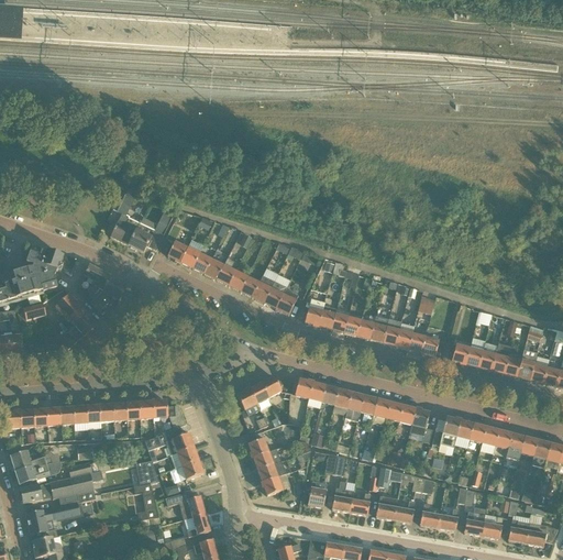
[(0,29),(9,30),(9,22),(10,15),(0,14),(0,29)]
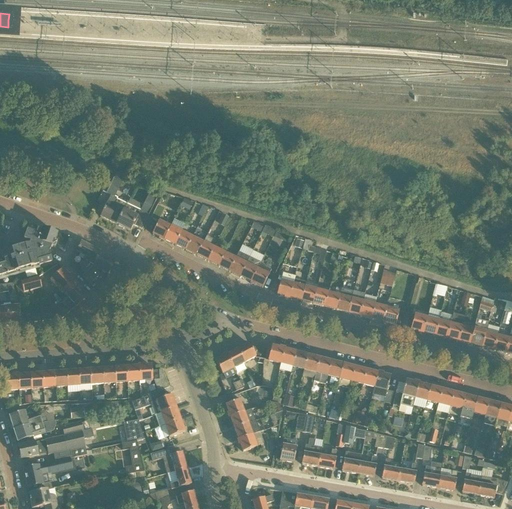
[(106,190),(113,176),(110,174),(102,188),(106,190)]
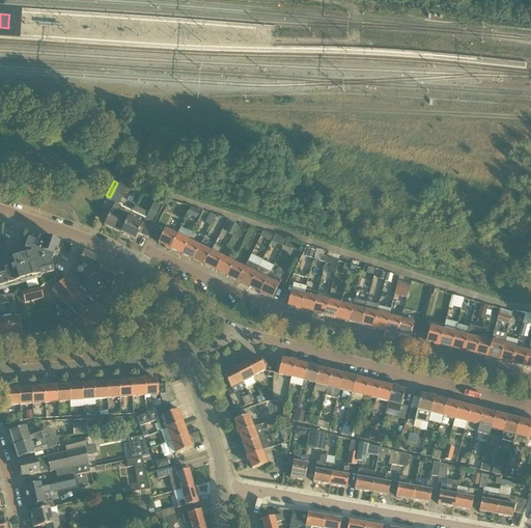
[(110,197),(115,200),(105,221),(121,229),(131,209),(124,205),(121,203),(121,202),(118,201),(126,186),(117,183),(110,197)]
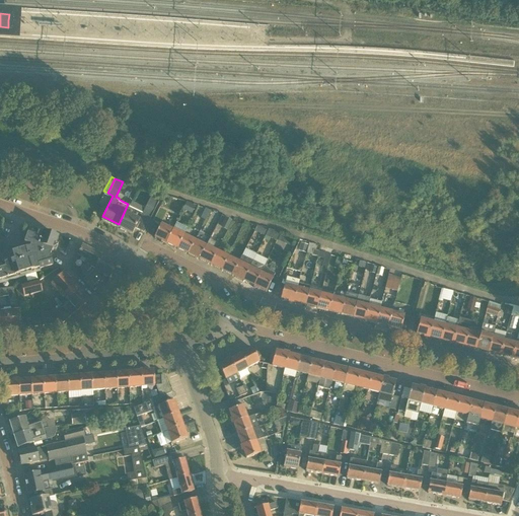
[(128,204),(119,224),(132,231),(135,225),(144,230),(158,200),(150,196),(143,211),(128,204)]
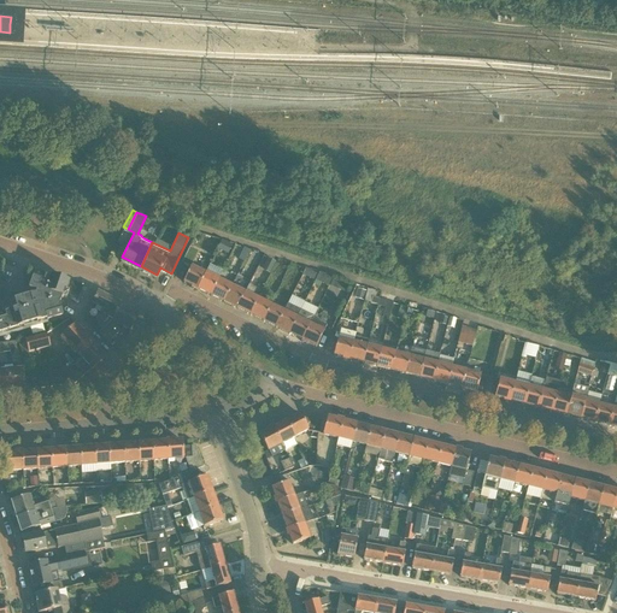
[(181,259),(192,264),(192,263),(199,247),(189,242),(181,259)]
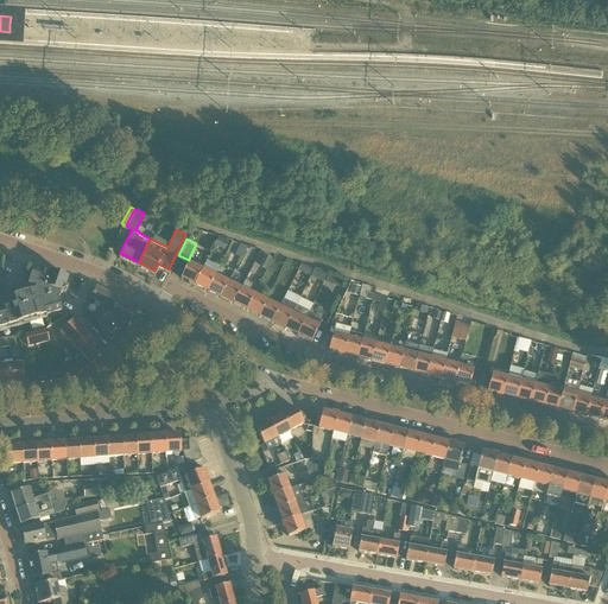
[(261,261),(267,264),(272,253),(266,250),(261,261)]
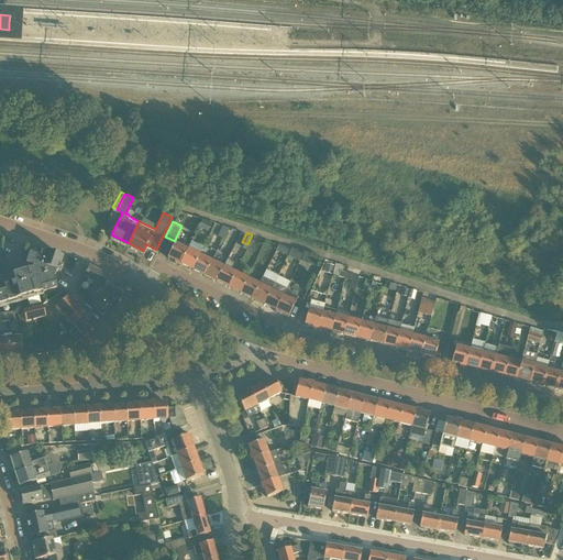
[(187,246),(175,240),(175,241),(167,255),(175,259),(175,260),(179,263),(180,262),(187,246)]
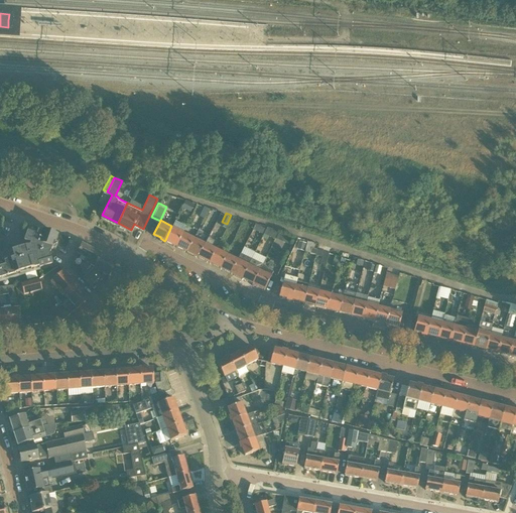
[(277,234),(279,228),(268,224),(266,231),(277,234)]
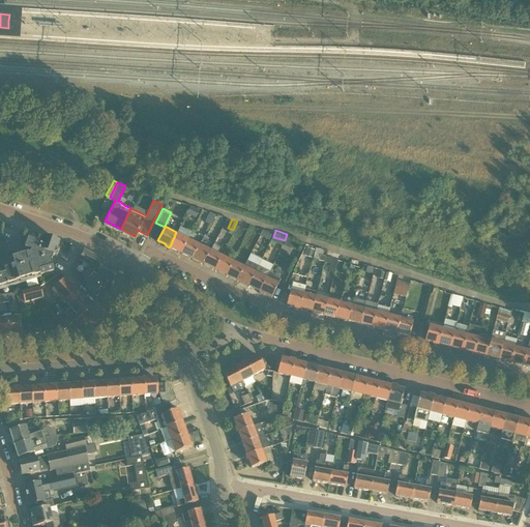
[(29,232),(26,241),(24,245),(27,246),(27,247),(28,252),(8,257),(10,265),(0,267),(0,284),(54,268),(49,254),(52,253),(54,253),(59,239),(45,234),(43,236),(29,232)]
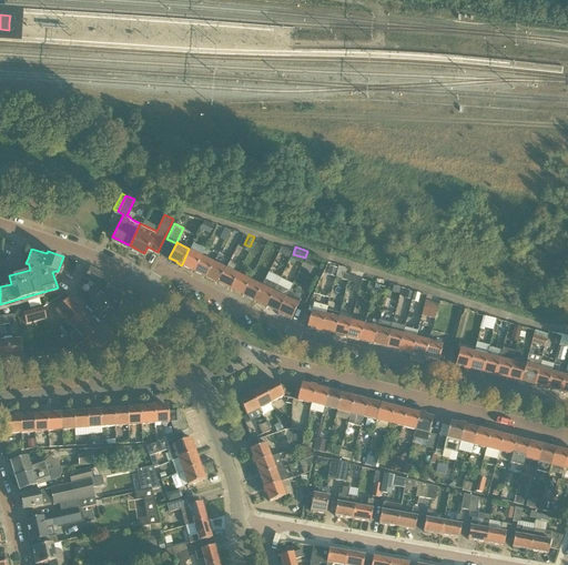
[(189,249),(182,264),(194,270),(201,254),(189,249)]
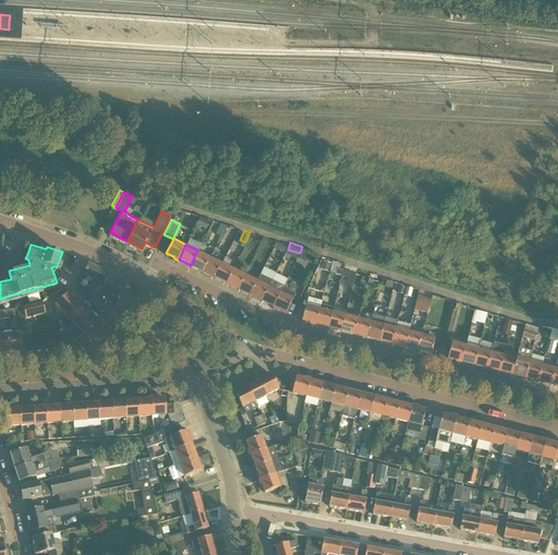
[(197,250),(191,265),(203,270),(209,256),(197,250)]
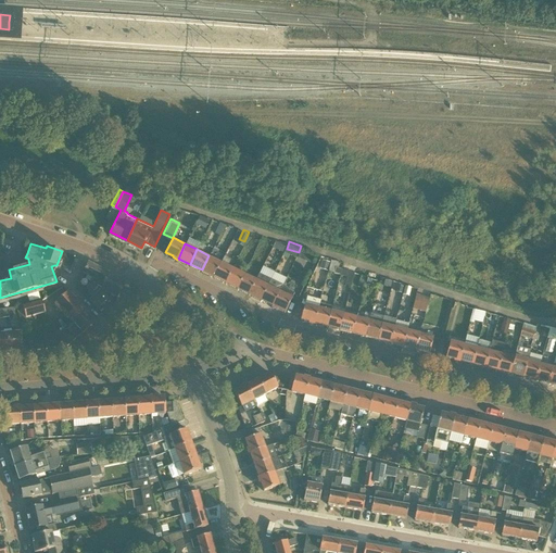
[(209,255),(202,269),(213,275),(220,261),(209,255)]
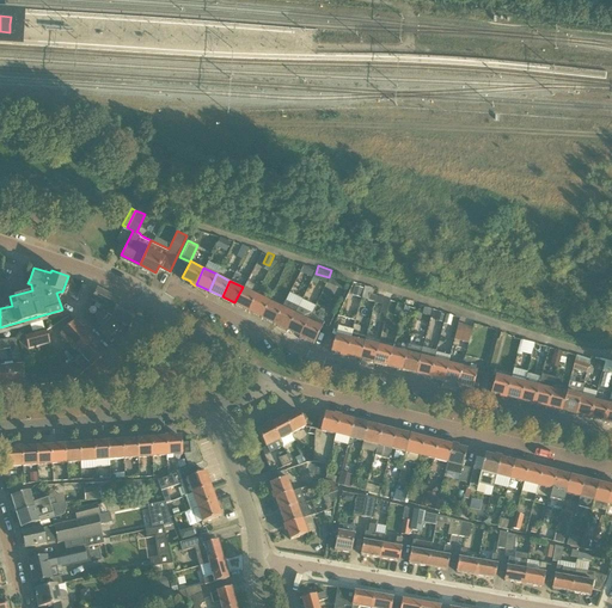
[(97,286),(91,298),(101,302),(95,314),(99,319),(106,313),(108,309),(112,312),(120,298),(97,286)]
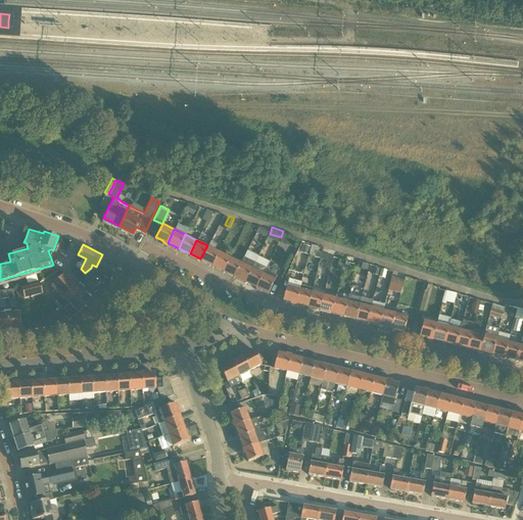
[(207,245),(200,258),(211,264),(219,250),(207,245)]
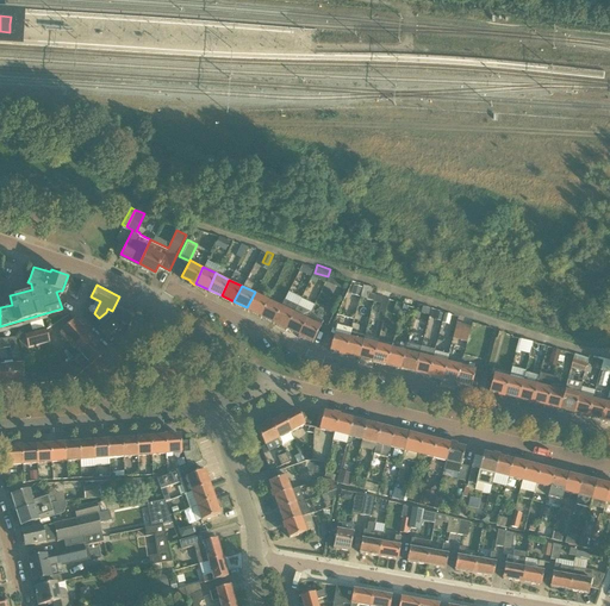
[(288,298),(315,307),(318,299),(291,289),(288,298)]
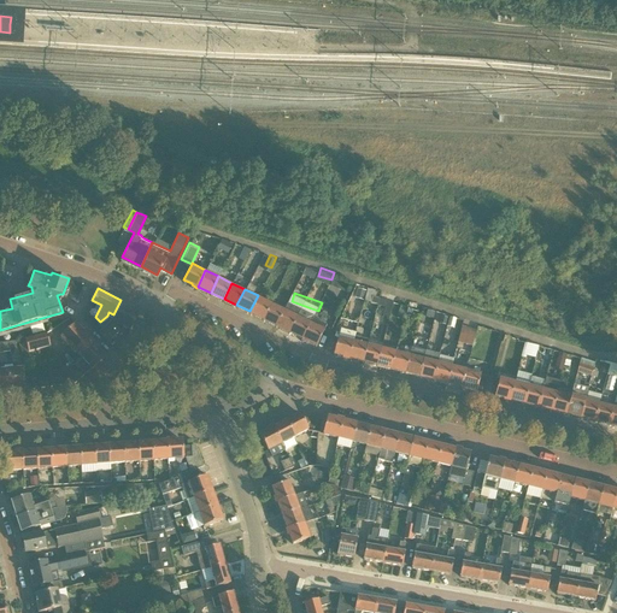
[(258,295),(250,311),(263,318),(270,301),(258,295)]
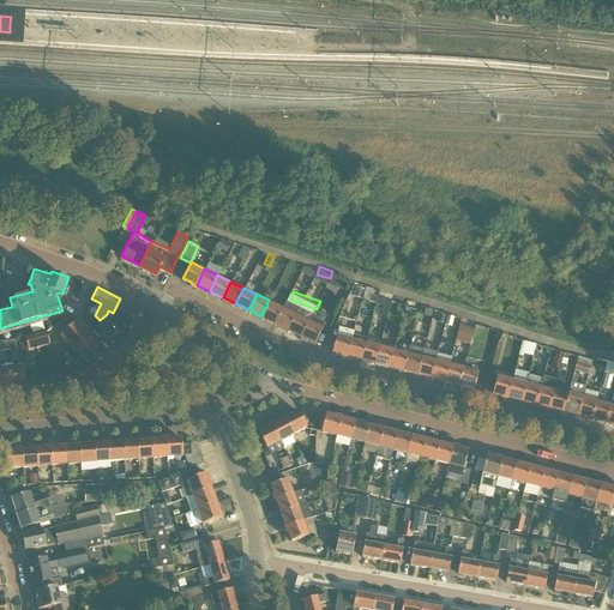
[(107,314),(100,320),(103,324),(98,328),(107,338),(119,326),(113,320),(114,318),(130,326),(138,308),(120,299),(113,313),(108,310),(107,314)]
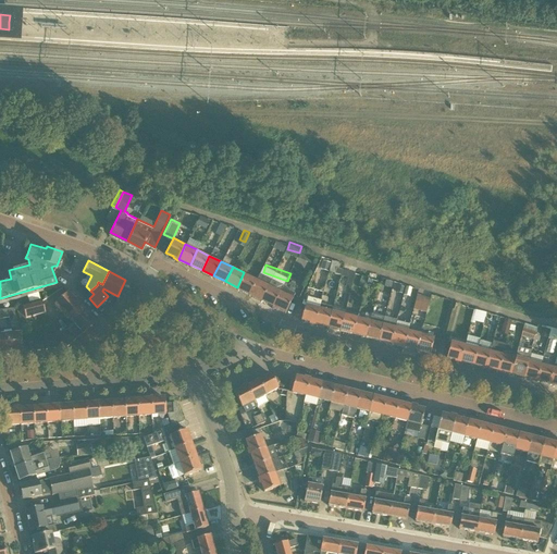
[(244,272),(237,287),(248,293),(256,278),(244,272)]
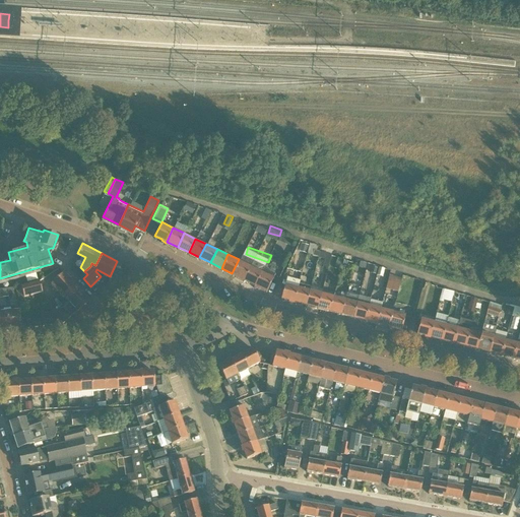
[(243,278),(250,265),(239,259),(232,273),(243,278)]
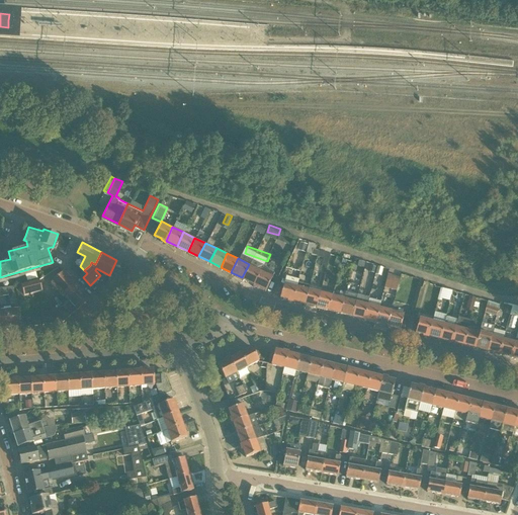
[(249,264),(242,277),(253,283),(262,265),(263,263),(252,258),(249,264)]
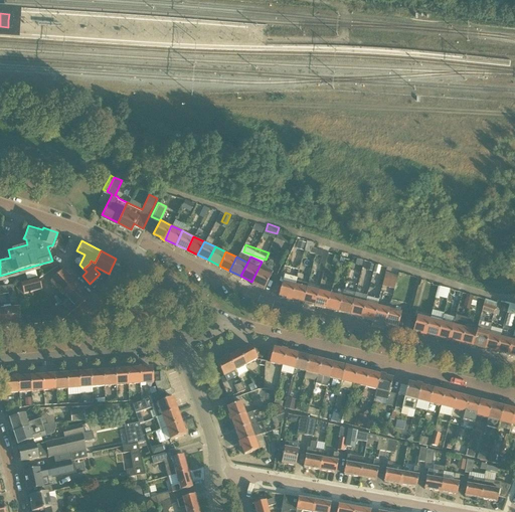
[(377,261),(374,270),(379,272),(382,263),(377,261)]
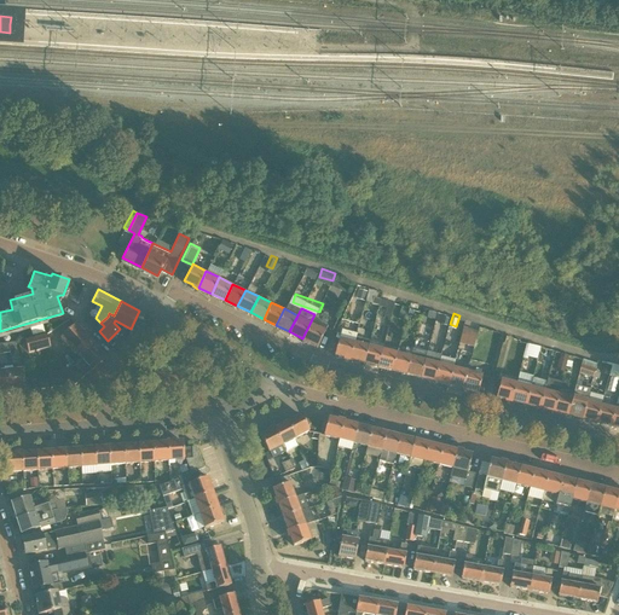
[(313,317),(302,338),(302,340),(308,342),(308,341),(317,344),(325,329),(324,329),(327,324),(313,317)]
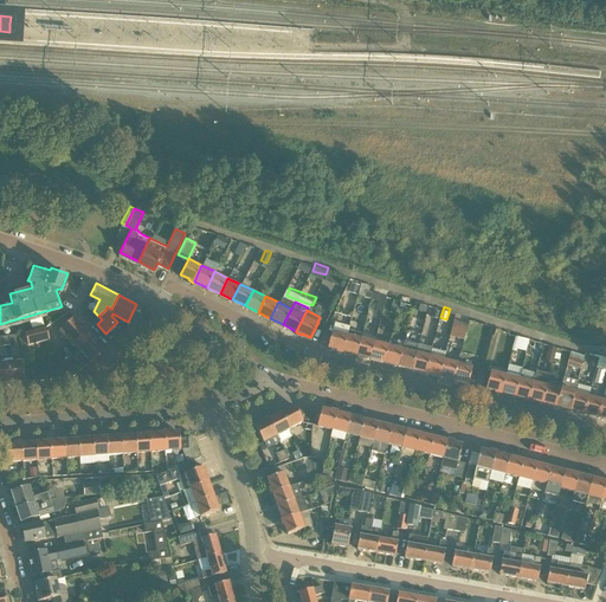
[(92,334),(73,315),(60,328),(78,348),(92,334)]
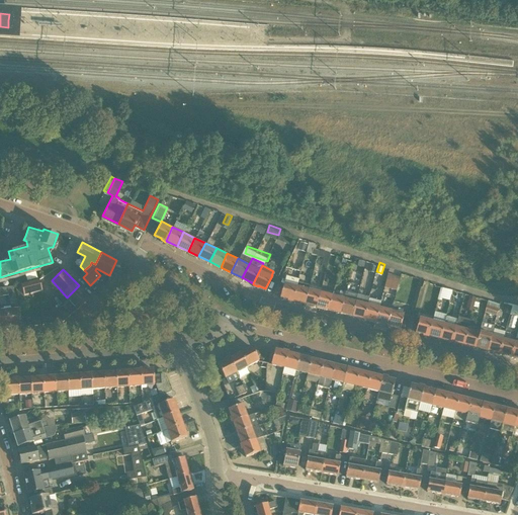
[(387,271),(384,285),(396,288),(400,275),(387,271)]
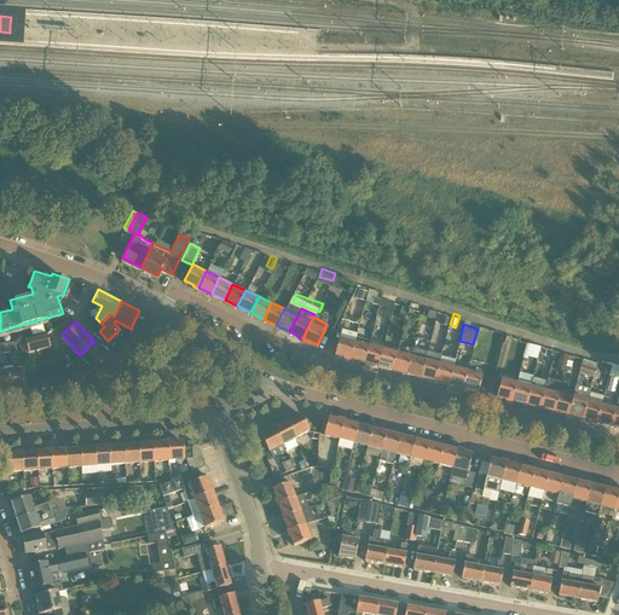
[(337,331),(336,335),(339,336),(335,353),(343,355),(343,358),(350,359),(350,358),(356,335),(357,331),(342,328),(341,331),(337,331)]
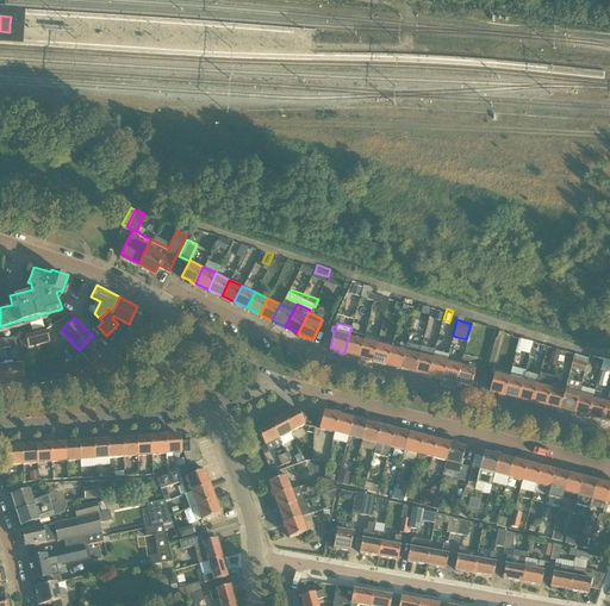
[(45,326),(25,332),(29,345),(49,338),(45,326)]
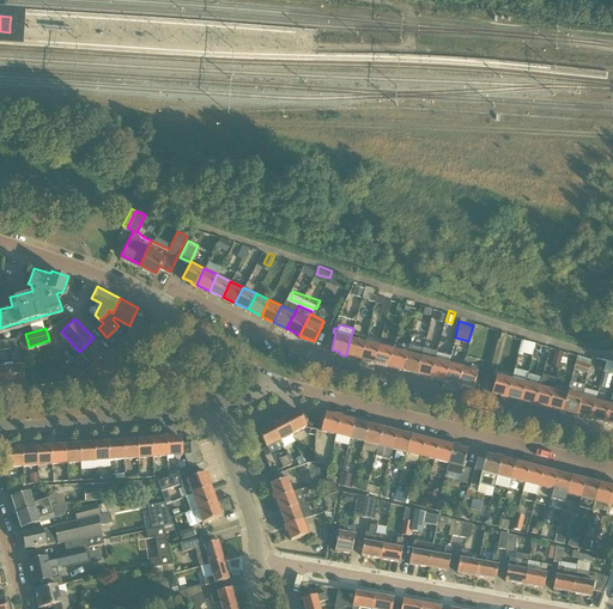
[(346,354),(360,358),(366,335),(352,332),(346,354)]
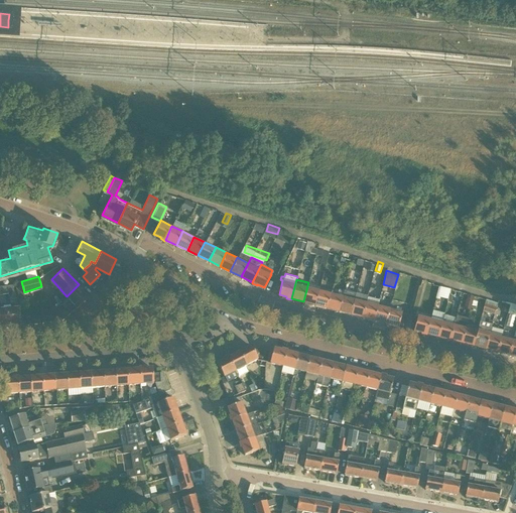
[(303,301),(315,304),(320,285),(308,282),(303,301)]
